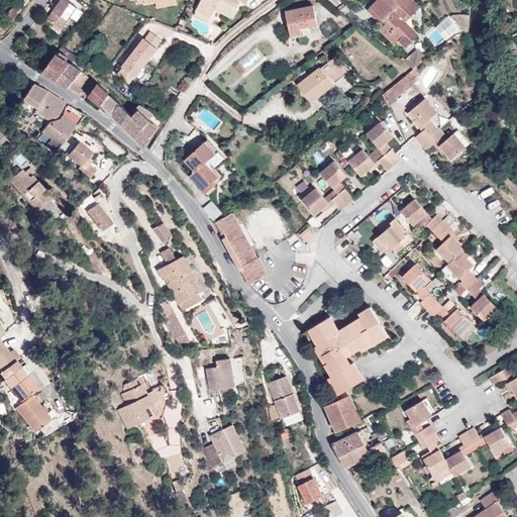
[(67,0),(61,0),(47,19),(62,29),(78,8),(67,0)]
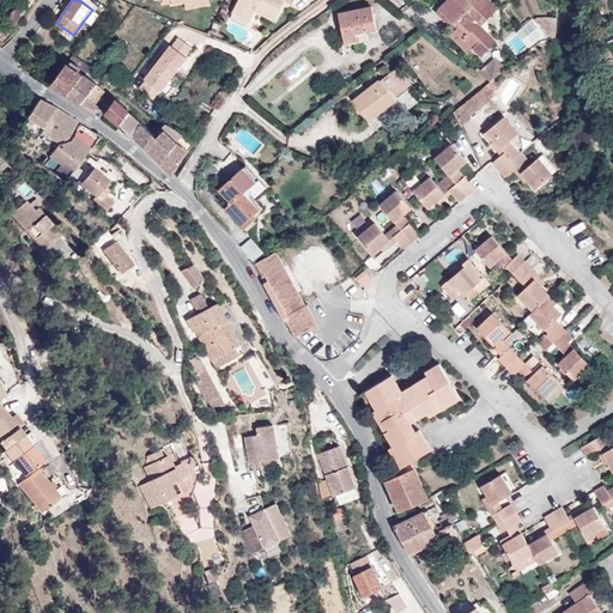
[(238,0),(232,13),(250,22),(255,12),(258,8),(277,18),(286,0),(293,4),(295,0),(238,0)]
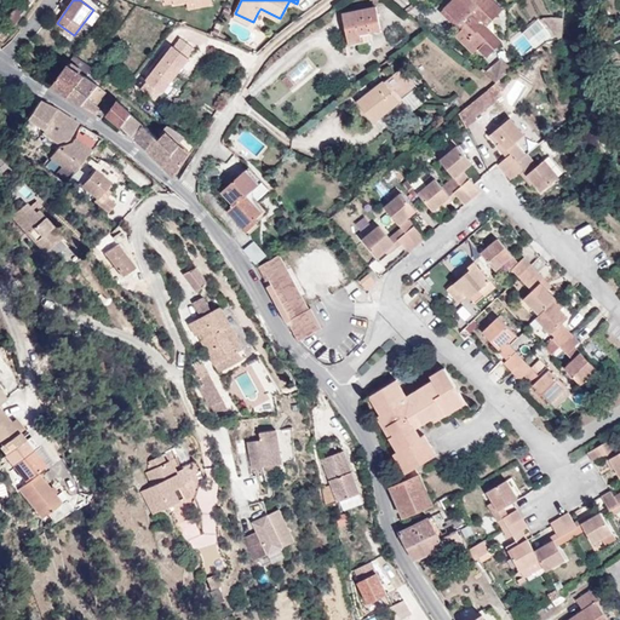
[(493,19),(504,10),(493,0),(453,0),(445,10),(463,28),(460,32),(457,28),(453,32),(474,53),(478,49),(487,57),(503,41),(495,33),(493,19)]
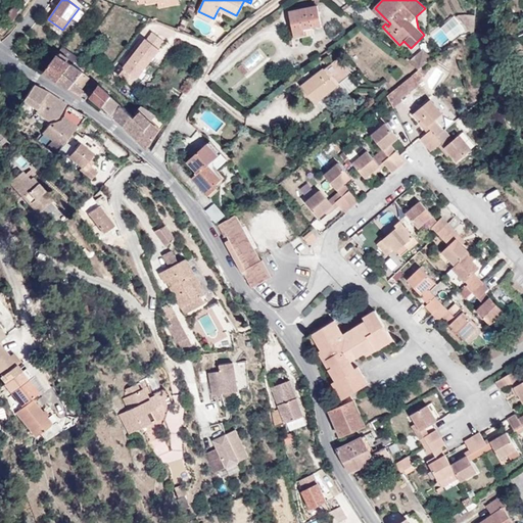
[(318,5),(289,11),(294,36),(305,34),(304,29),(322,25),(318,5)]
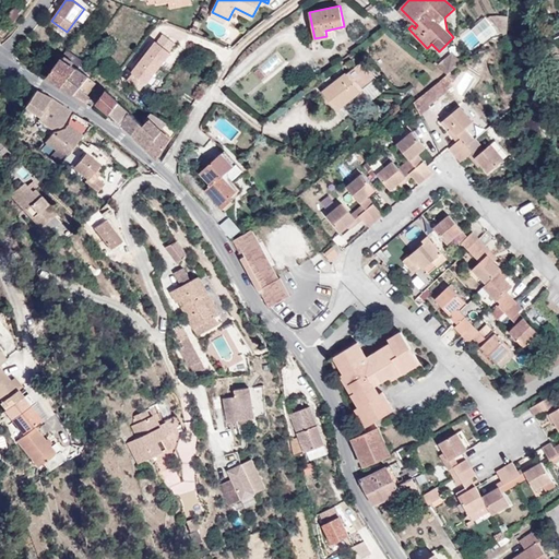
[(252,16),(235,8),(233,11),(251,20),(252,16)]
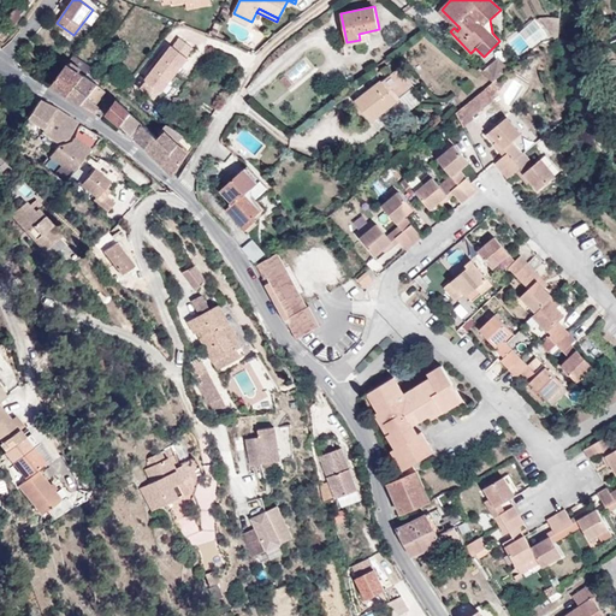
[(249,27),(252,22),(234,13),(232,17),(249,27)]
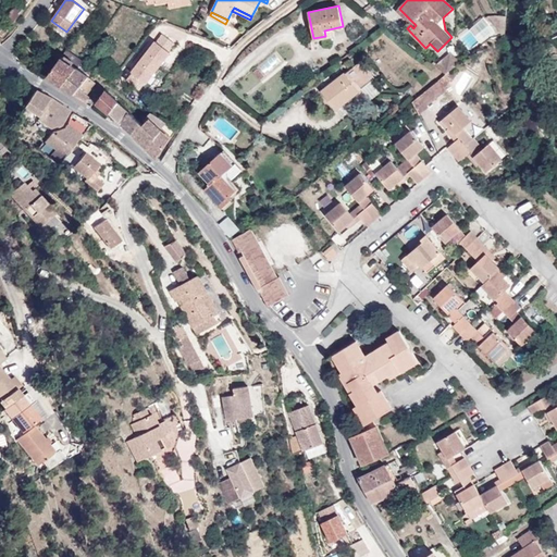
[(506,32),(506,16),(495,15),(489,15),(487,16),(502,34),(506,32)]
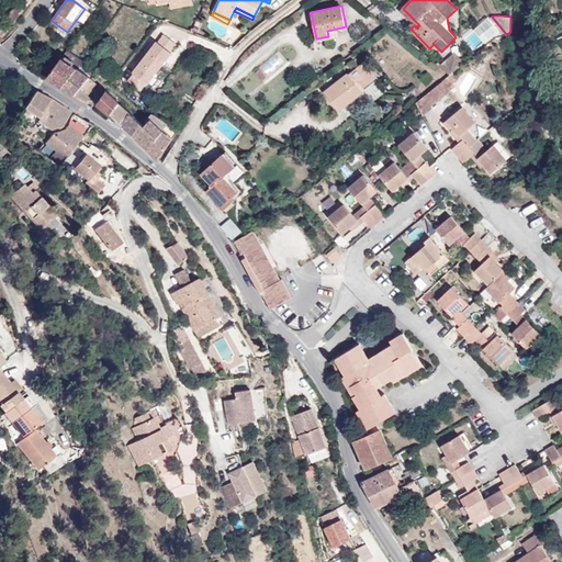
[(3,27),(7,31),(12,24),(9,21),(3,27)]
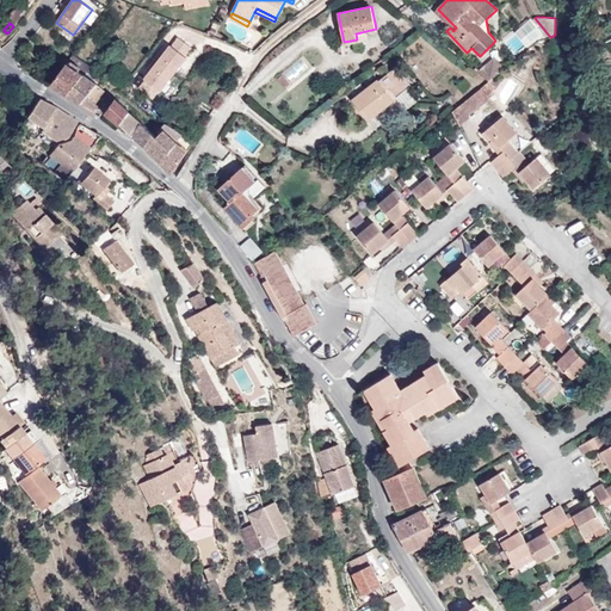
[(186,57),(171,45),(158,62),(173,74),(186,57)]
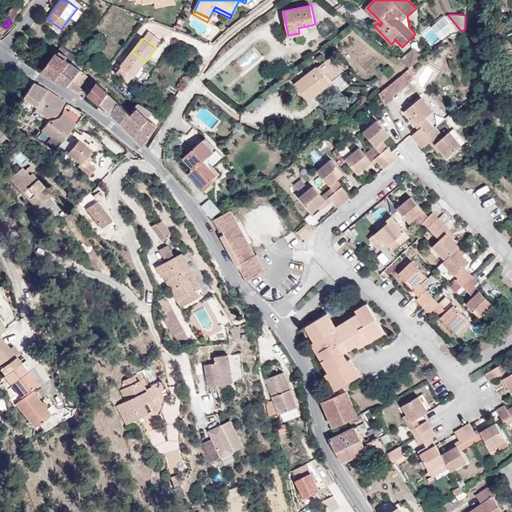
[(76,55),(61,46),(57,52),(70,62),(76,55)]
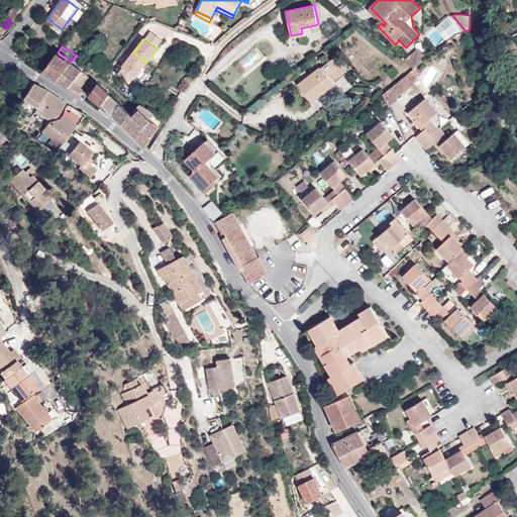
[(427,58),(418,48),(404,61),(414,69),(427,58)]
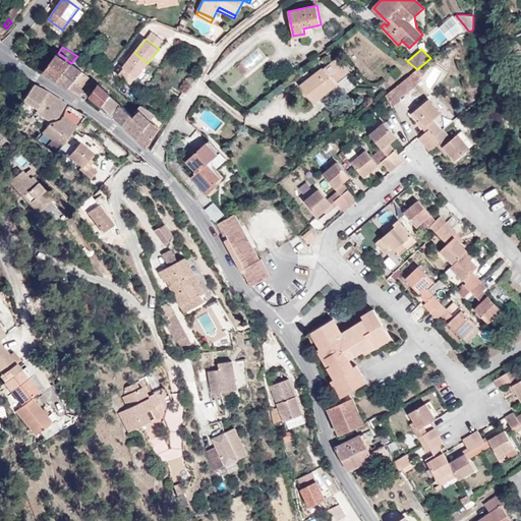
[(58,81),(71,63),(58,53),(44,71),(58,81)]
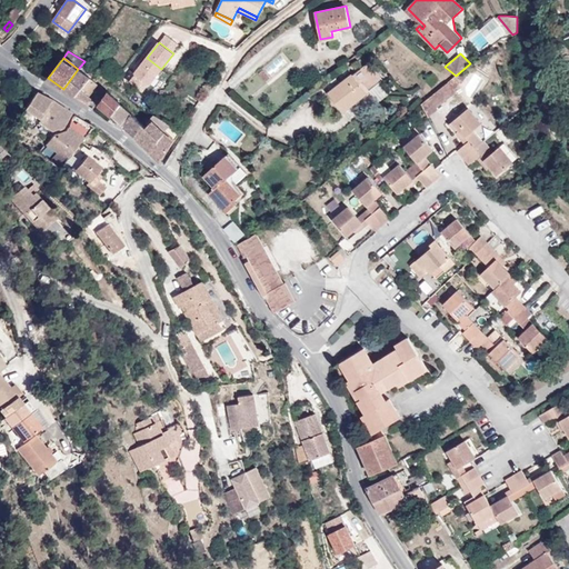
[(149,85),(161,69),(147,58),(135,73),(149,85)]
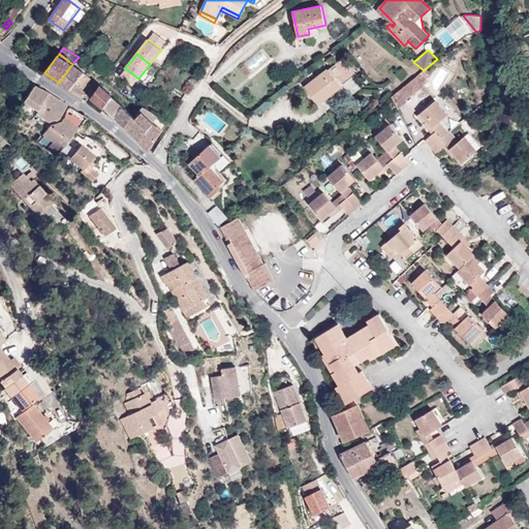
[(344,58),(306,87),(318,104),(356,74),(344,58)]
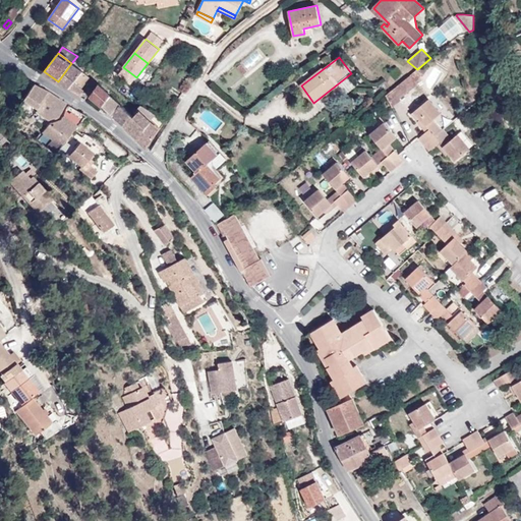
[(90,78),(82,72),(82,71),(71,63),(58,81),(80,97),(84,92),(81,89),(90,78)]
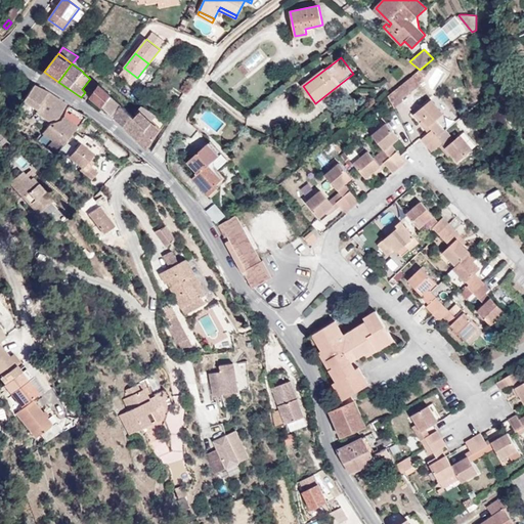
[(238,68),(245,76),(249,73),(243,64),(238,68)]
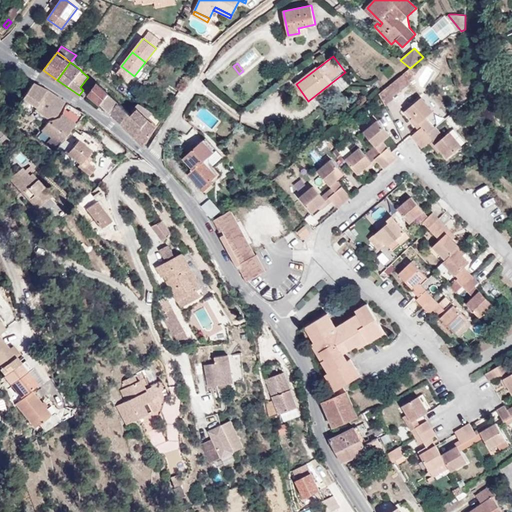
[(392,97),(414,79),(412,76),(415,74),(410,68),(379,93),(385,105),(394,98),(392,97)]
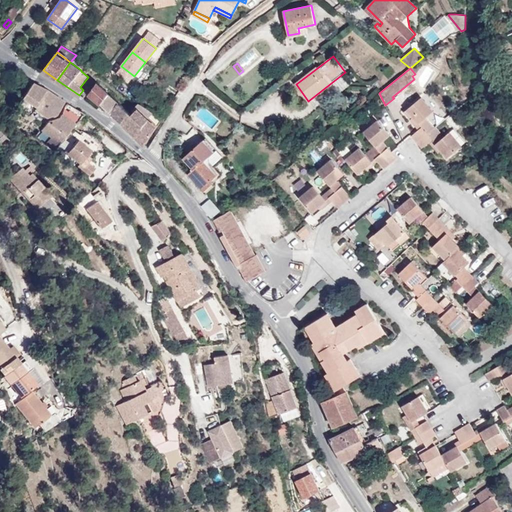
[(36,108),(46,91),(31,83),(22,98),(36,108)]
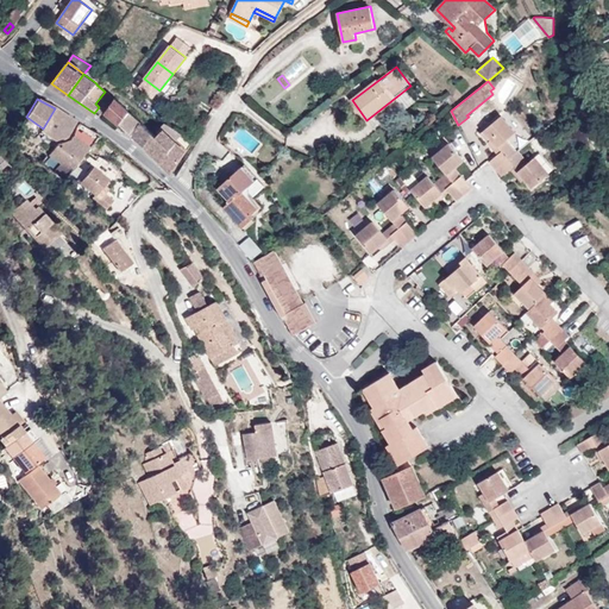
[(130,112),(115,99),(105,112),(119,125),(130,112)]
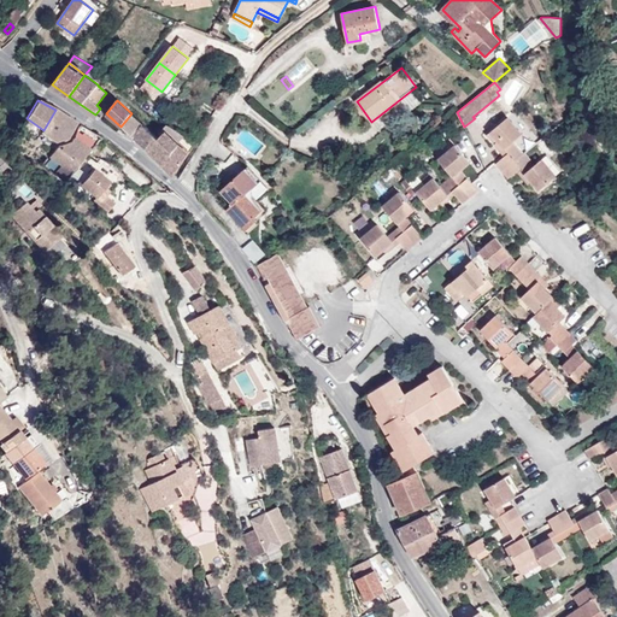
[(77,123),(56,110),(43,130),(41,134),(56,142),(65,141),(69,139),(77,123)]
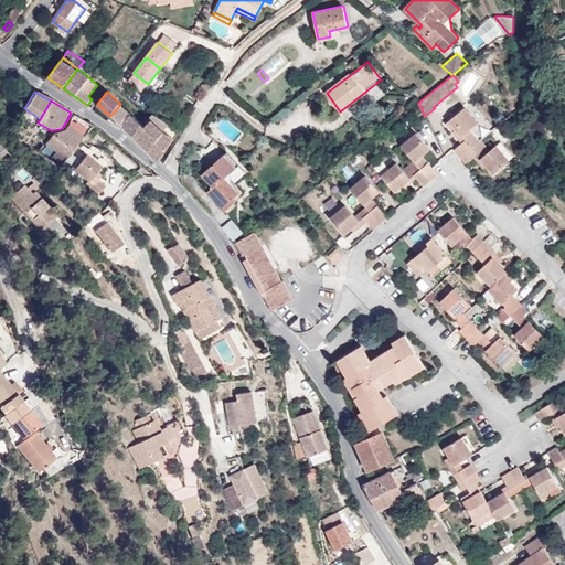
[(146,127),(120,104),(110,116),(118,123),(137,139),(146,127)]
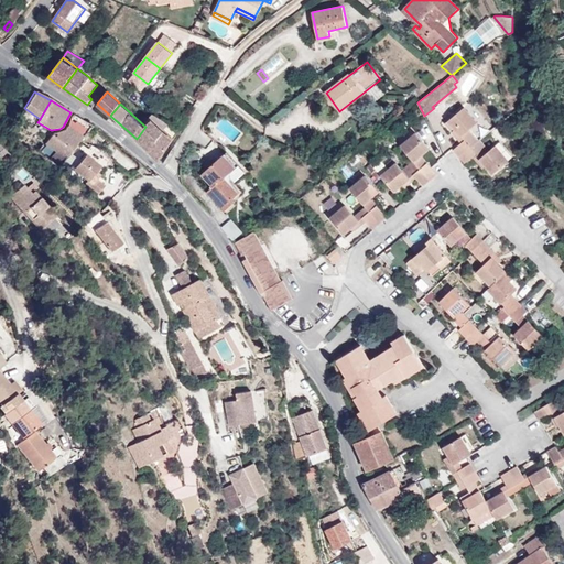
[(478,122),(465,107),(445,125),(452,132),(455,130),(465,140),(462,143),(454,150),(459,156),(476,143),(478,141),(468,130),(478,122)]
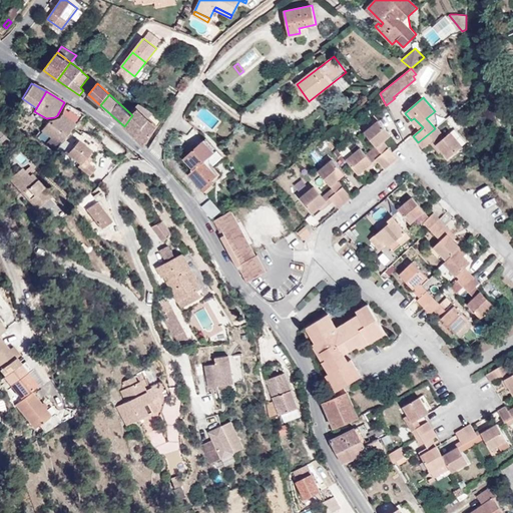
[(80,120),(84,114),(67,104),(59,117),(48,121),(42,129),(52,137),(46,144),(57,151),(76,125),(80,120)]
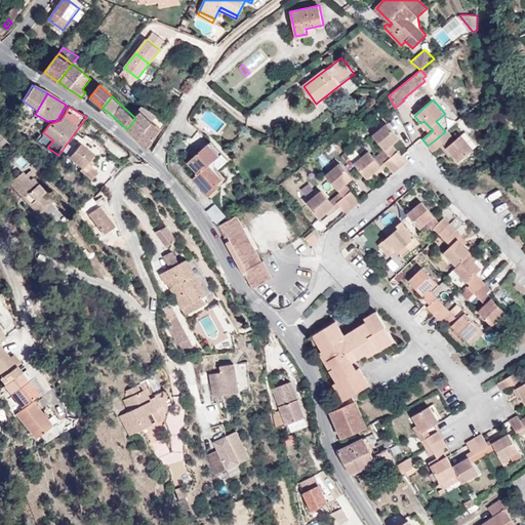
[(157,116),(144,109),(140,112),(151,122),(157,116)]
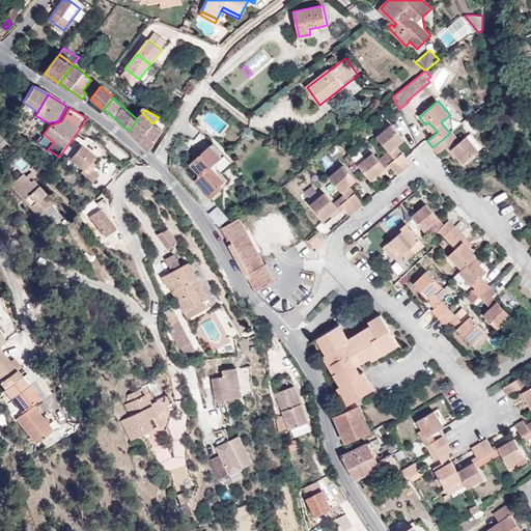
[(152,123),(142,113),(137,119),(129,131),(141,143),(152,123)]
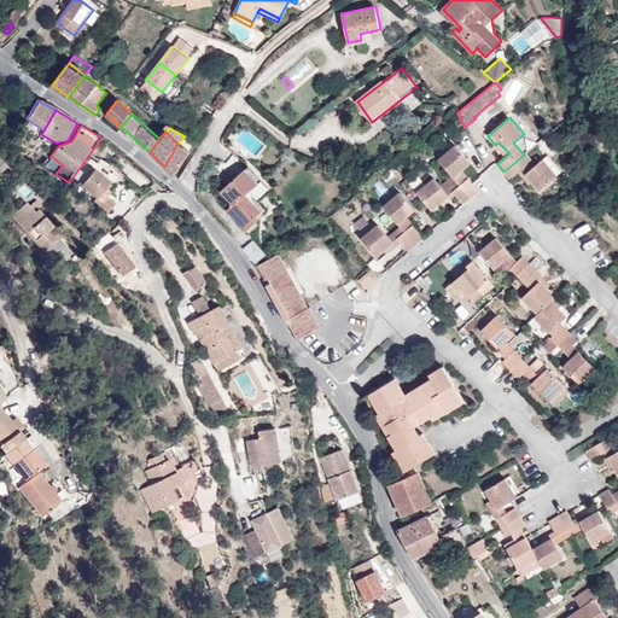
[(194,146),(185,136),(178,144),(190,153),(194,146)]
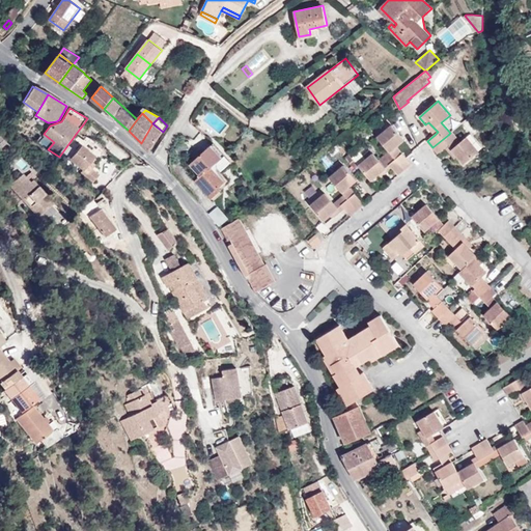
[(438,132),(428,122),(425,124),(435,135),(438,132)]
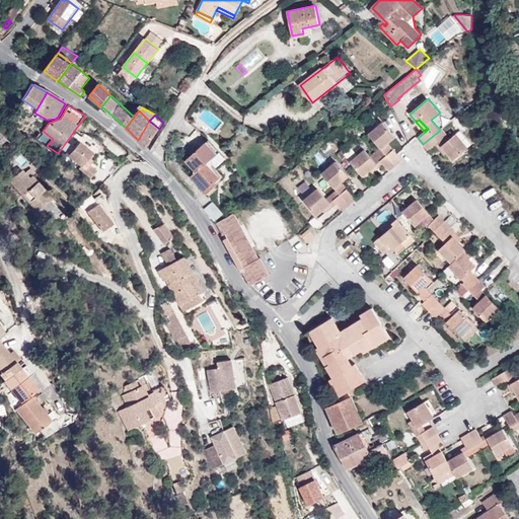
[(146,148),(159,129),(149,121),(138,140),(146,148)]
